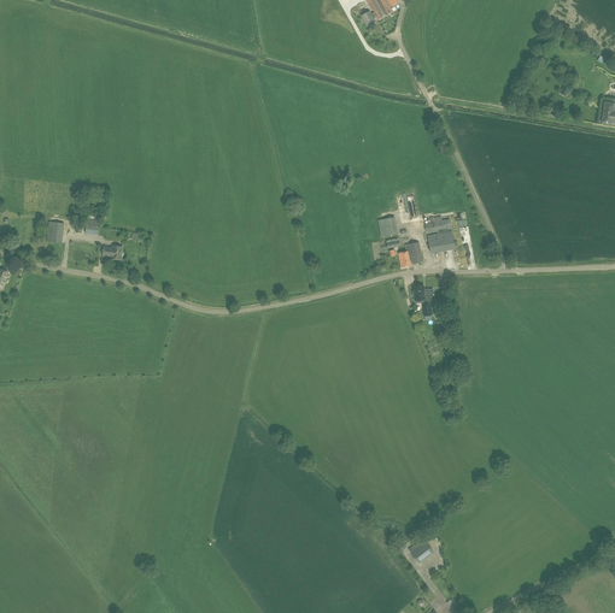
[(369,11),(368,7),(359,12),(365,23),(373,18),(372,16),(375,13),(376,17),(388,10),(382,0),(367,0),(372,9),(369,11)]
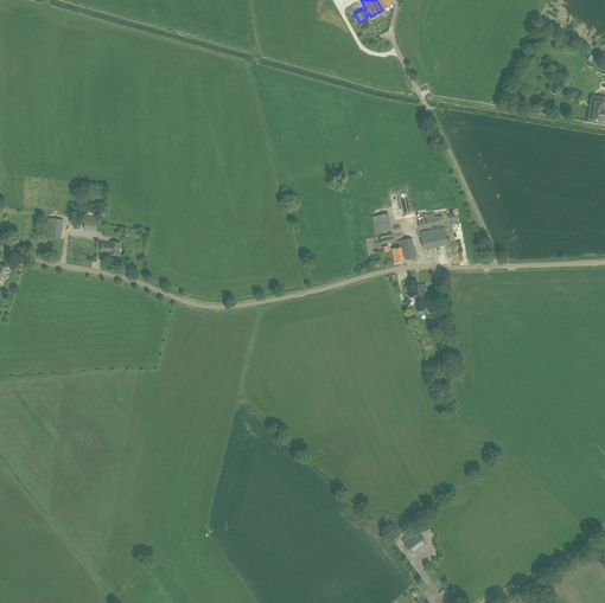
[(604,98),(592,97),(590,117),(599,119),(604,119),(604,98)]
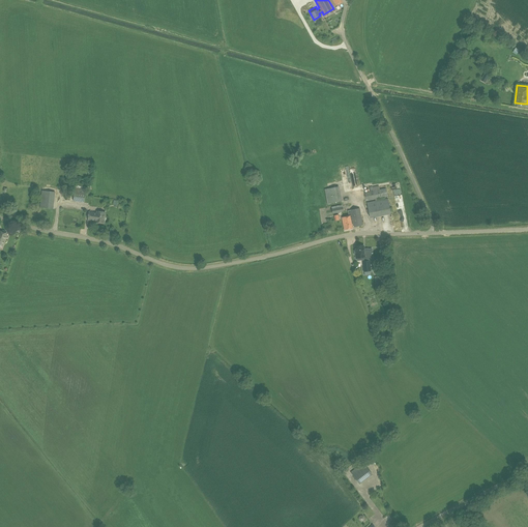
[(84,186),(72,184),(71,198),(82,199),(84,186)]
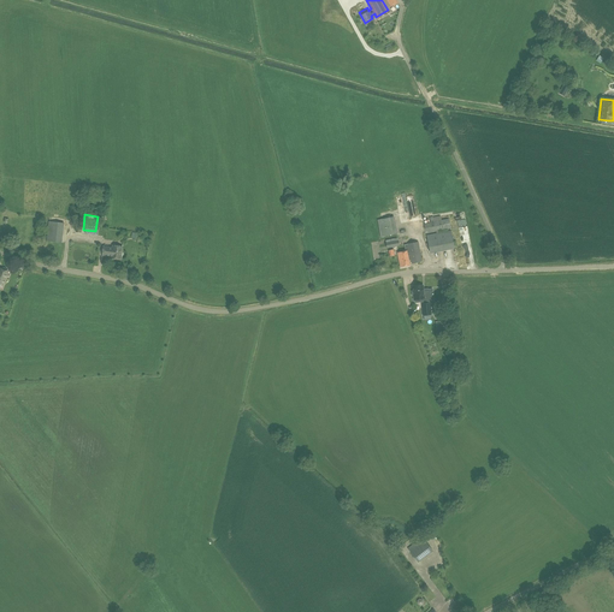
[(395,230),(391,214),(376,217),(379,233),(395,230)]
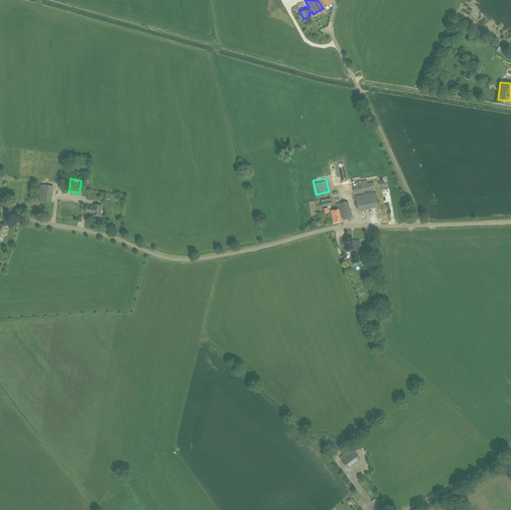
[(357,182),(352,183),(353,191),(361,190),(362,191),(364,191),(364,189),(374,187),(372,179),(366,180),(357,182)]
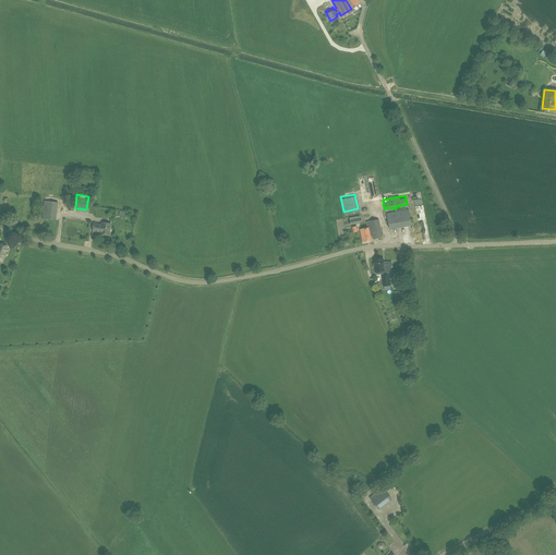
[(40,215),(55,217),(56,200),(43,197),(40,215)]
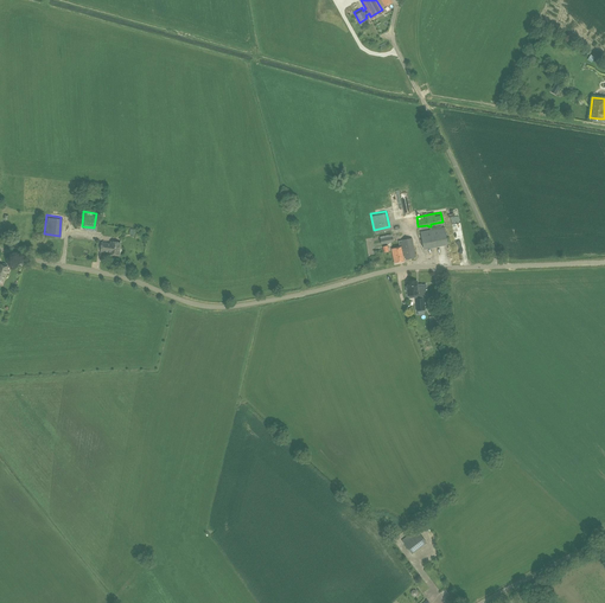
[(428,226),(419,229),(421,245),(445,241),(443,224),(431,226),(428,226)]
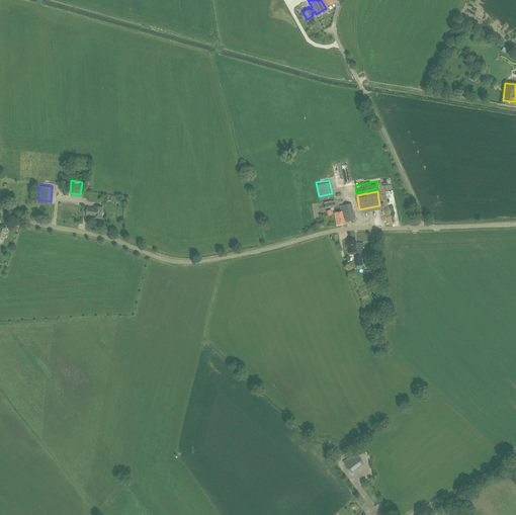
[(323,206),(334,203),(333,199),(332,199),(332,197),(322,199),(323,201),(322,201),(323,206)]
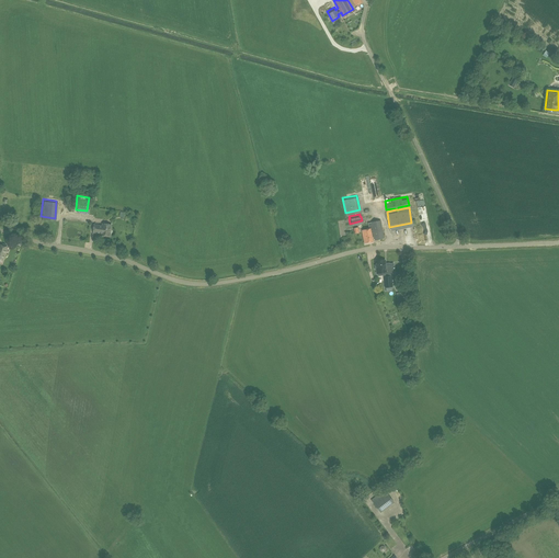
[(372,235),(373,234),(373,237),(383,235),(379,218),(366,220),(367,226),(361,227),(363,240),(372,239),(372,235)]
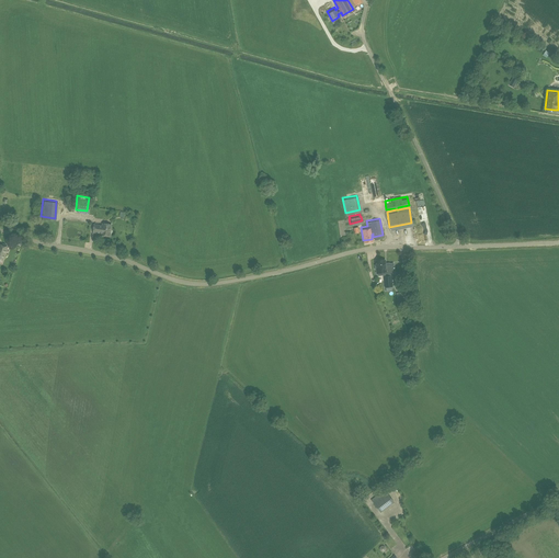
[(107,232),(109,230),(110,230),(110,228),(109,227),(110,221),(101,220),(101,223),(92,221),(91,230),(100,231),(107,232)]
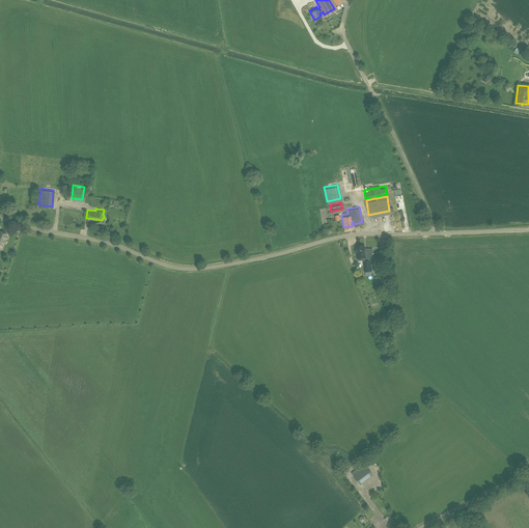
[(405,213),(399,214),(401,228),(408,227),(405,213)]
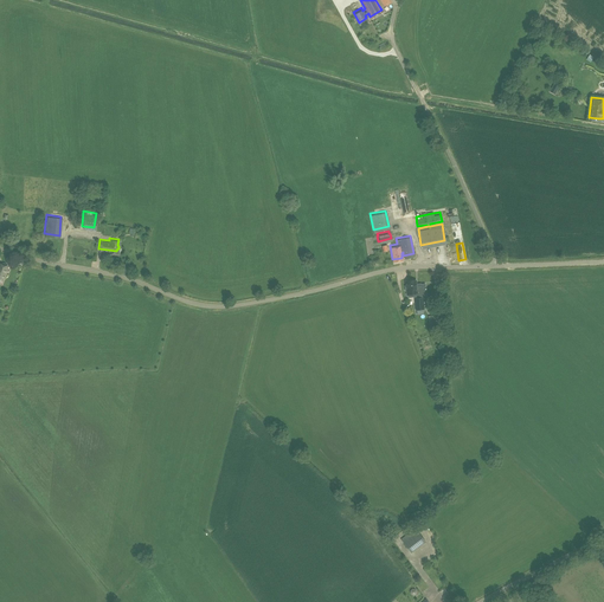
[(424,286),(424,285),(423,280),(418,282),(418,280),(416,282),(415,282),(413,277),(404,278),(404,283),(403,283),(403,287),(404,287),(405,292),(406,295),(415,293),(415,296),(412,296),(413,304),(422,303),(421,297),(419,297),(418,295),(421,295),(421,292),(424,292),(424,286)]
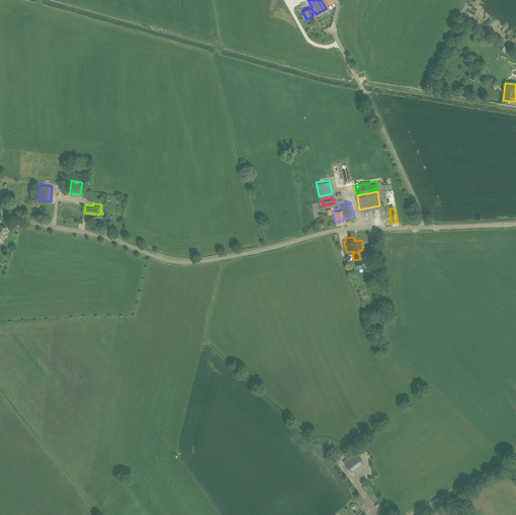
[(364,274),(366,274),(366,278),(374,278),(373,267),(364,268),(364,274)]
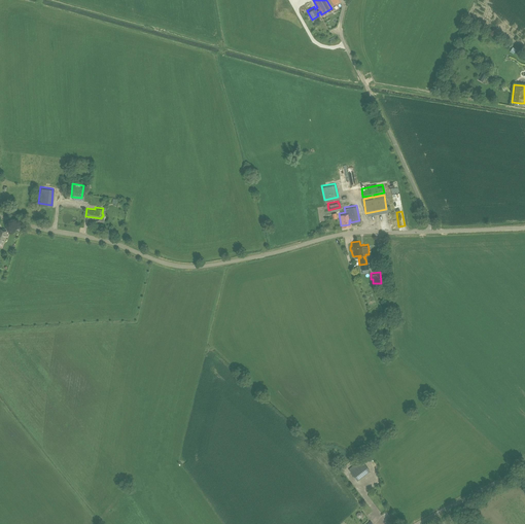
[(360,458),(348,468),(355,479),(369,468),(360,458)]
